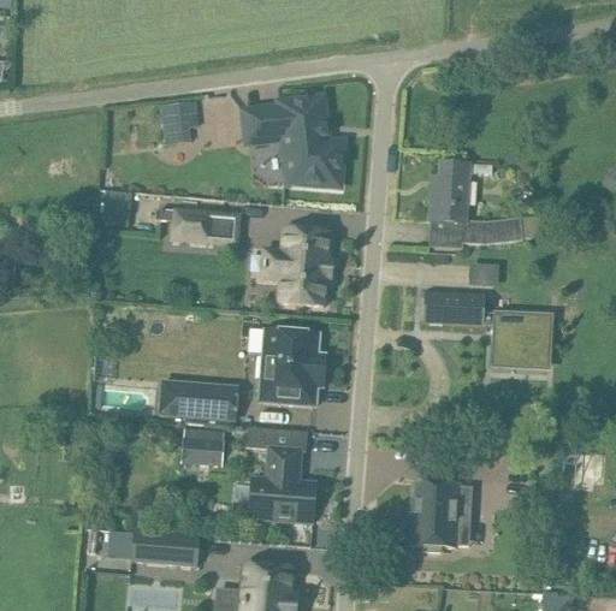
[(327,140),(321,96),(279,101),(279,106),(243,110),(247,141),(283,137),(288,181),(338,184),(342,141),(327,140)]
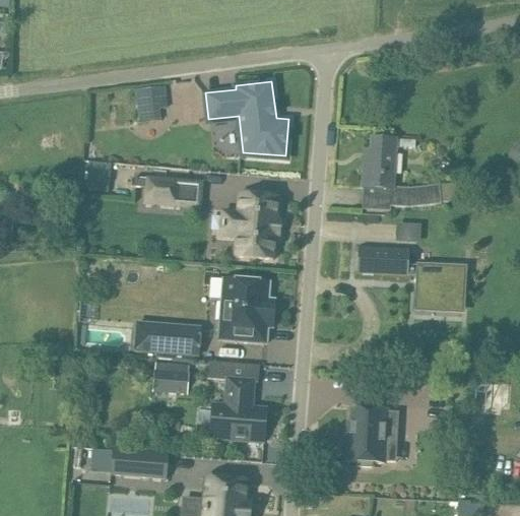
[(163,84),(135,87),(137,110),(166,107),(163,84)]
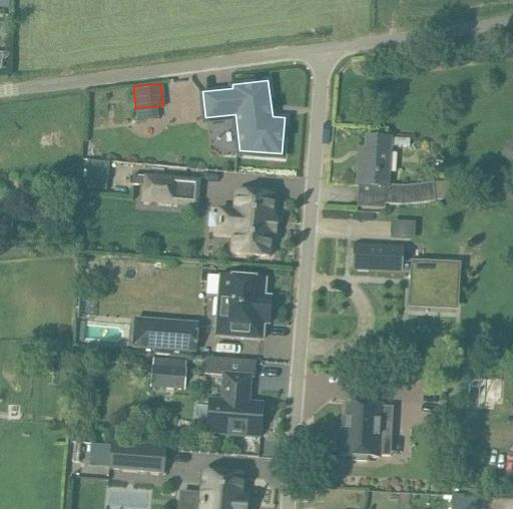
[(390,135),(367,134),(366,154),(360,153),(358,181),(361,182),(360,203),(373,204),(385,203),(385,200),(399,202),(403,201),(435,197),(433,180),(403,183),(387,182),(390,135)]
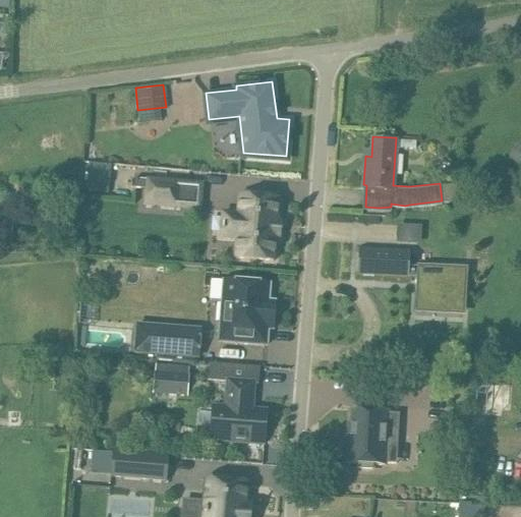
[(520,144),(518,141),(509,155),(520,163),(520,144)]
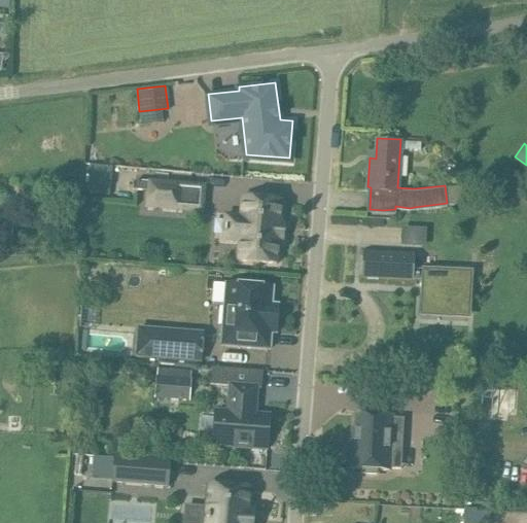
[(203,183),(149,179),(147,203),(179,205),(180,184),(203,185),(203,183)]
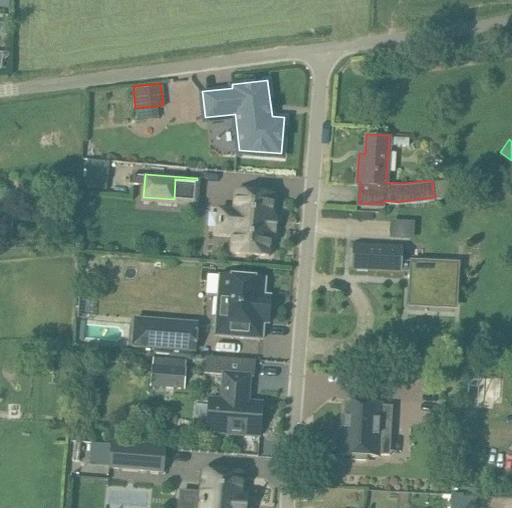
[(86,178),(86,186),(106,187),(107,179),(86,178)]
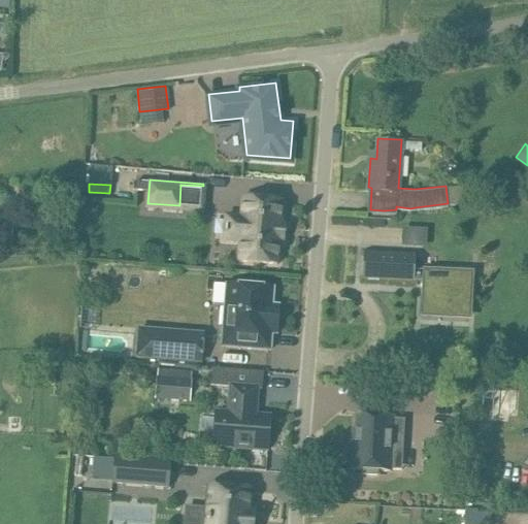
[(226,213),(224,237),(239,238),(238,258),(277,261),(279,237),(284,237),(285,222),(281,222),(283,198),(243,195),(241,215),(226,213)]
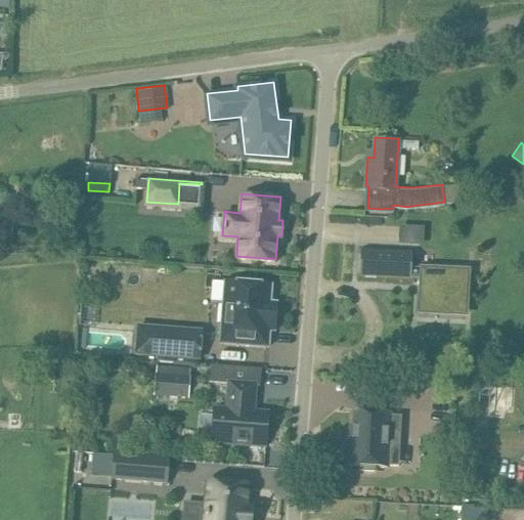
[(394,222),(394,240),(421,240),(421,222),(394,222)]
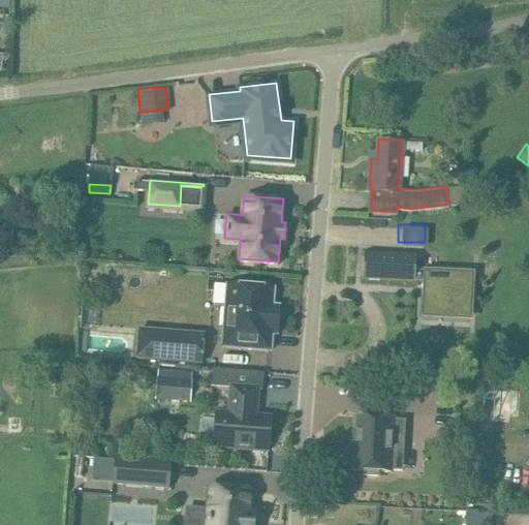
[(424,291),(425,291),(424,304),(442,305),(442,306),(452,306),(452,305),(471,306),(471,294),(472,294),(473,270),(415,267),(416,252),(365,249),(365,251),(368,251),(367,275),(363,275),(363,276),(425,279),(424,291)]
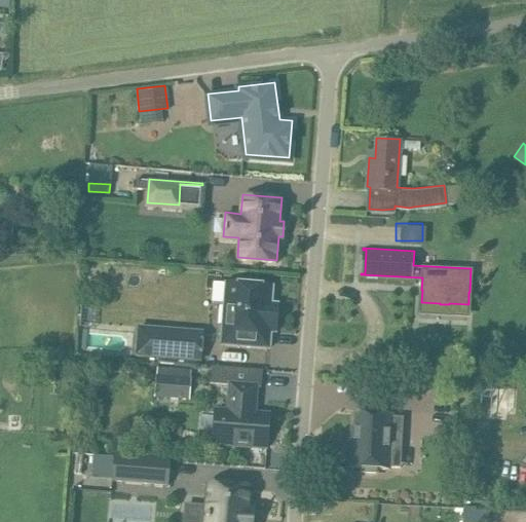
[(272,284),(233,281),(231,301),(224,300),(221,342),(269,345),(270,330),(275,330),(277,301),(271,301),(272,284)]
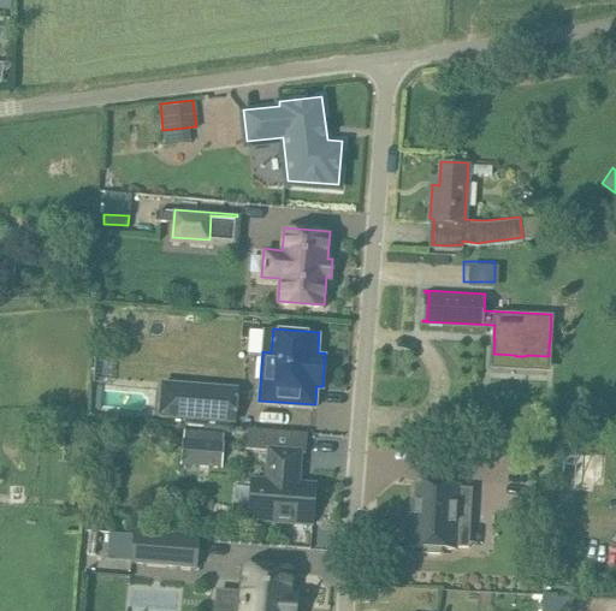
[(236,389),(164,383),(161,415),(234,420),(236,389)]
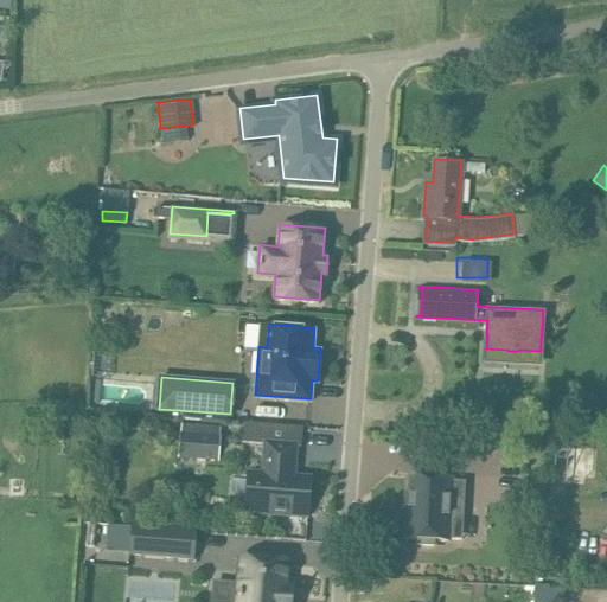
[(128,412),(127,426),(146,428),(147,415),(128,412)]
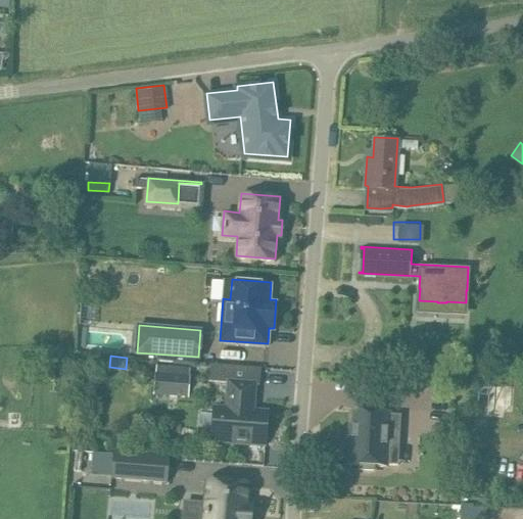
[(210,361),(208,378),(228,380),(226,406),(214,405),(211,438),(265,443),(268,410),(250,408),(251,399),(253,399),(255,382),(259,383),(262,365),(210,361)]
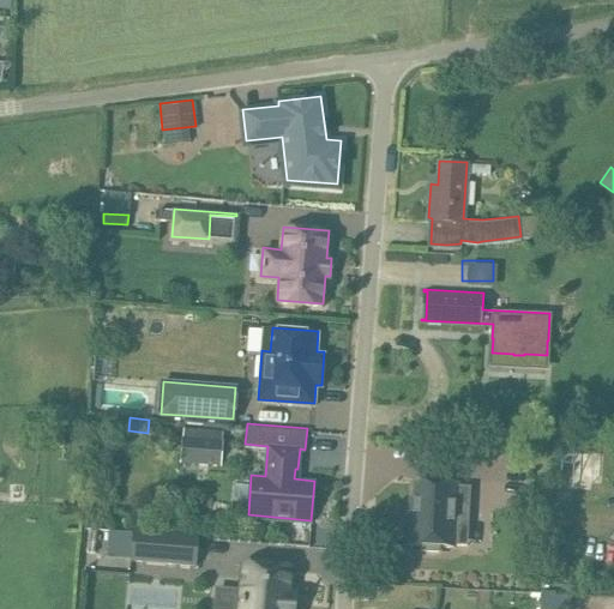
[(182,424),(180,460),(222,464),(224,428),(182,424)]
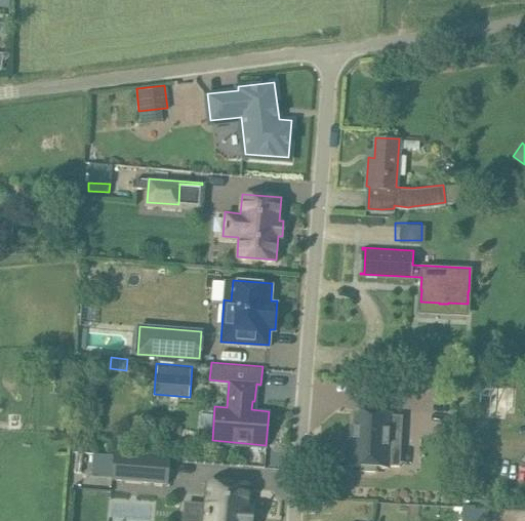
[(492,413),(492,407),(501,407),(502,381),(466,378),(463,411),(492,413)]
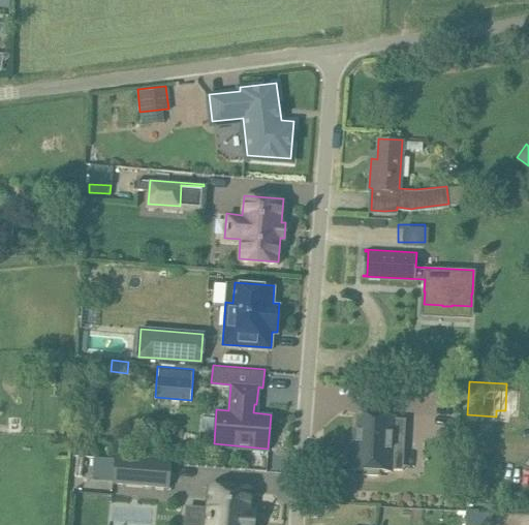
[(397,456),(400,454),(402,453),(403,450),(403,437),(394,437),(395,413),(356,411),(355,427),(351,427),(349,467),(364,468),(363,472),(379,473),(379,469),(392,469),(393,455),(397,456)]
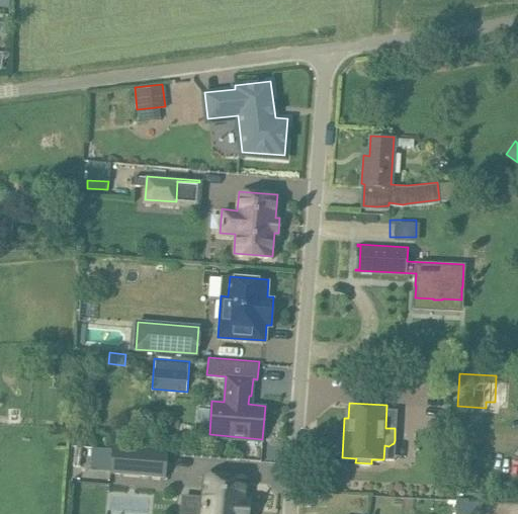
[(111,446),(109,470),(165,475),(167,451),(111,446)]
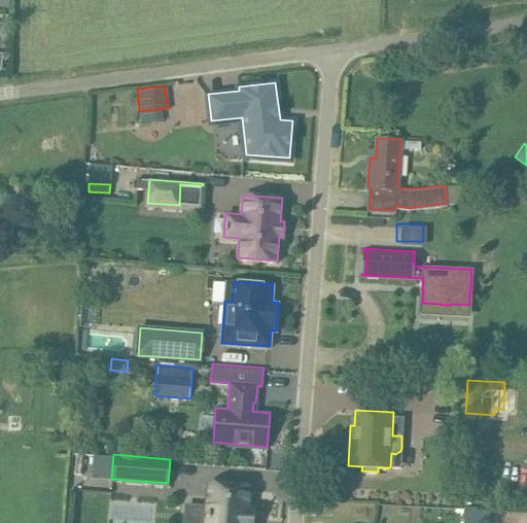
[(186,503),(184,522),(252,522),(254,509),(250,508),(251,485),(207,481),(205,504),(186,503)]
